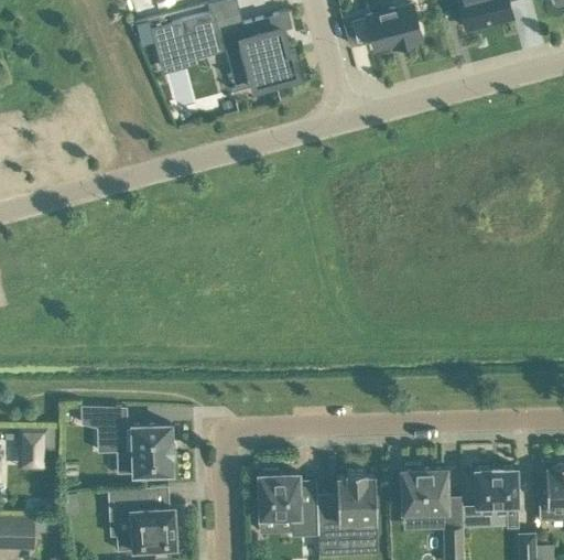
[(456,0),(465,30),(512,17),(508,0),(456,0)]
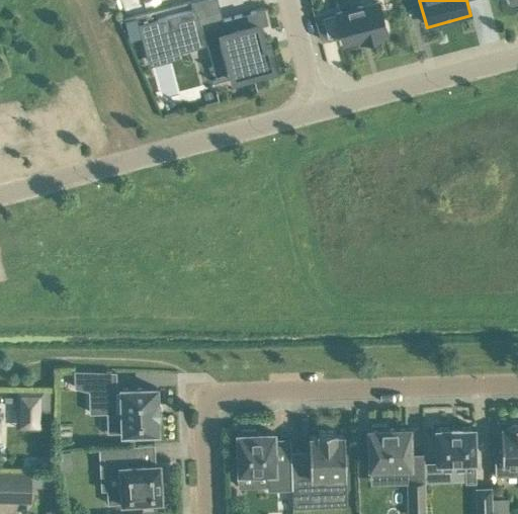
[(336,16),(323,19),(328,40),(341,37),(344,46),(359,41),(368,39),(368,43),(385,38),(384,35),(386,34),(378,4),(336,16)]
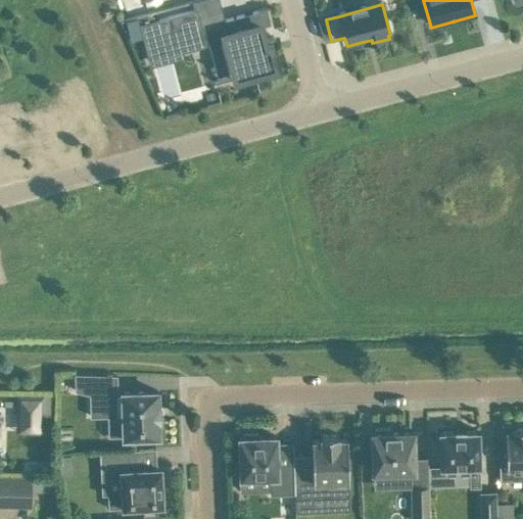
[(225,22),(221,24),(235,78),(234,79),(234,80),(235,81),(278,69),(278,67),(275,68),(270,48),(266,49),(260,29),(271,27),(266,9),(258,11),(258,13),(225,22)]
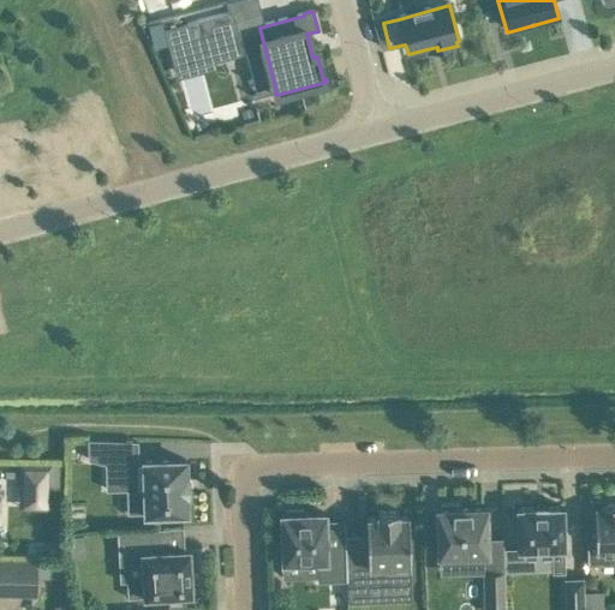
[(228,15),(187,25),(191,42),(202,39),(206,54),(210,53),(214,64),(215,64),(243,57),(243,55),(231,13),(228,15)]
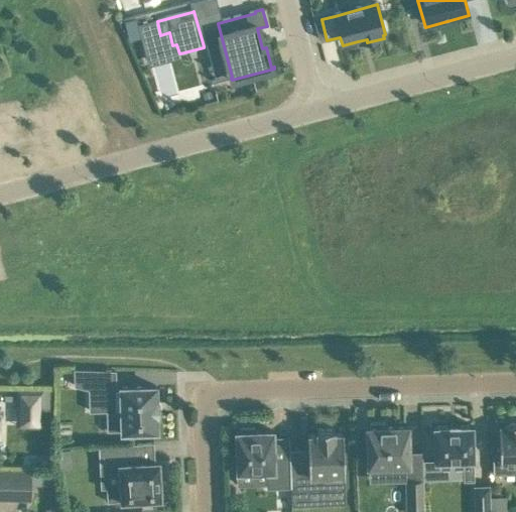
[(90,414),(106,413),(107,434),(157,432),(156,417),(157,417),(157,404),(156,404),(155,389),(107,390),(106,373),(74,374),(74,389),(89,392),(90,414)]
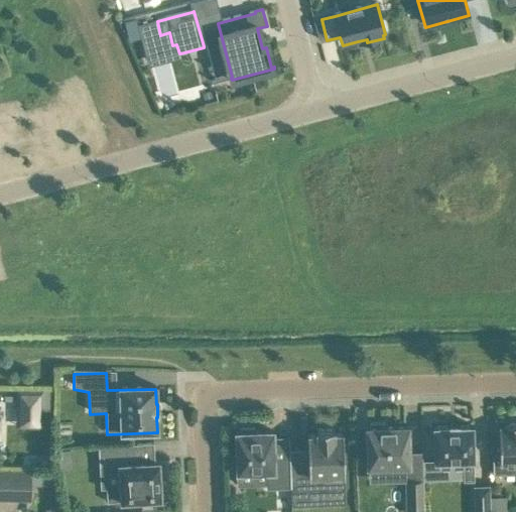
[(17,392),(16,418),(43,419),(43,413),(53,413),(53,393),(44,392),(17,392)]
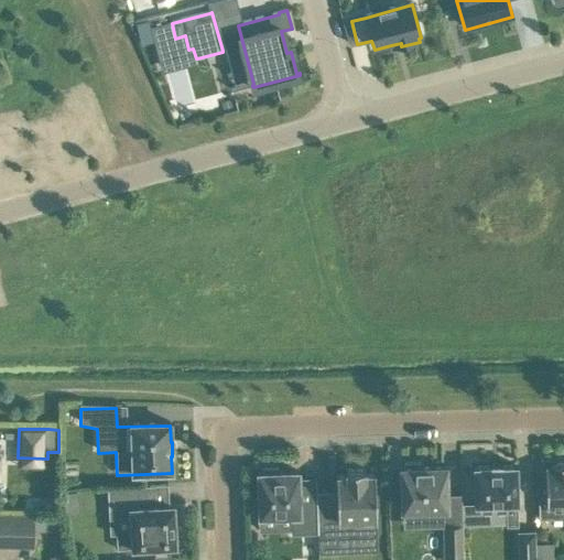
[(420,470),(420,465),(404,465),(404,471),(401,471),(403,510),(434,509),(435,524),(446,524),(446,508),(445,470),(420,470)]
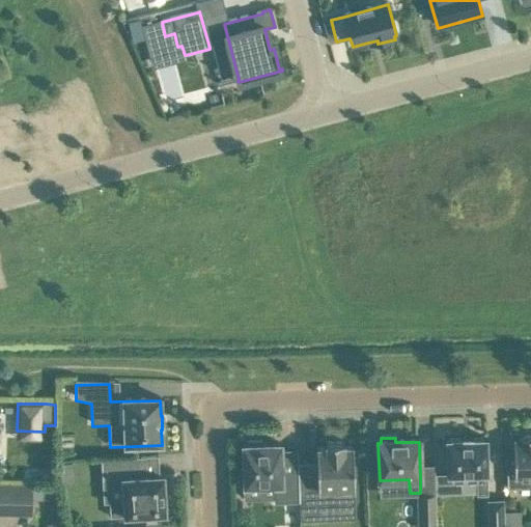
[(530,438),(519,439),(519,442),(513,442),(514,471),(507,471),(507,491),(530,490),(530,438)]
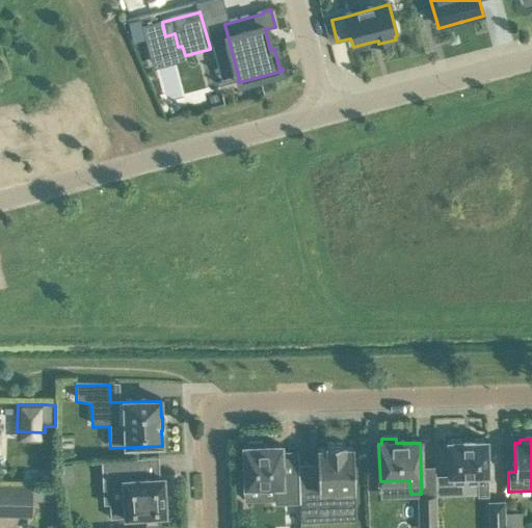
[(473,442),(473,441),(461,442),(449,443),(447,443),(447,445),(449,476),(448,476),(448,478),(451,478),(477,477),(478,499),(489,498),(488,476),(488,474),(487,444),(487,441),(485,441),(485,442),(473,442)]
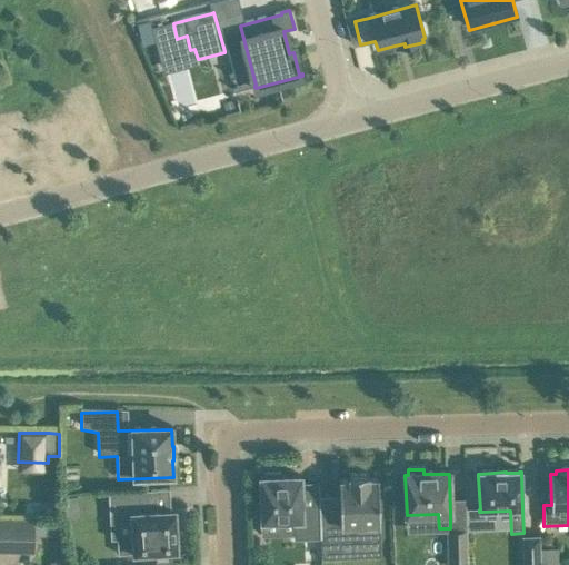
[(280,478),(280,475),(265,476),(265,479),(260,479),(261,523),(295,522),(295,541),(320,539),(320,519),(319,511),(301,511),(301,478),(280,478)]
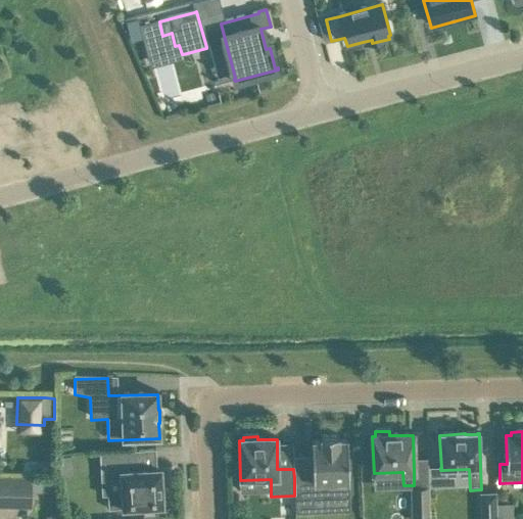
[(338,442),(338,437),(321,438),(321,443),(312,443),(313,476),(294,477),(294,496),(295,515),(325,514),(325,500),(348,499),(347,482),(349,482),(347,441),(338,442)]
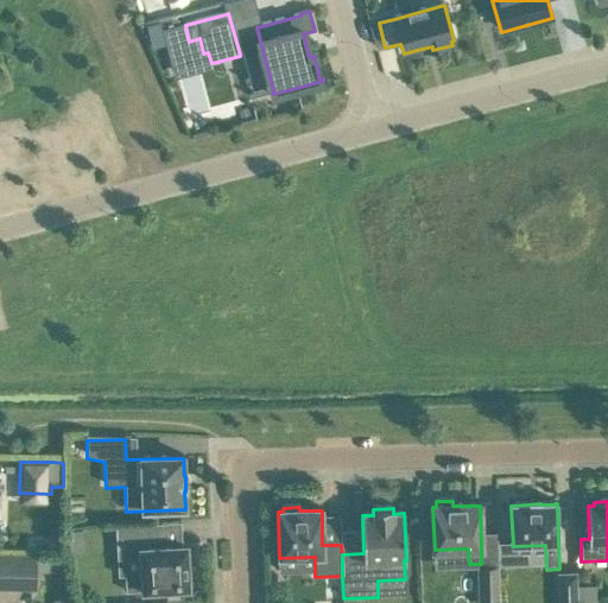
[(159,548),(158,527),(162,527),(162,526),(116,528),(118,552),(130,551),(131,558),(140,557),(143,592),(190,590),(189,586),(196,586),(195,570),(189,570),(188,546),(159,548)]
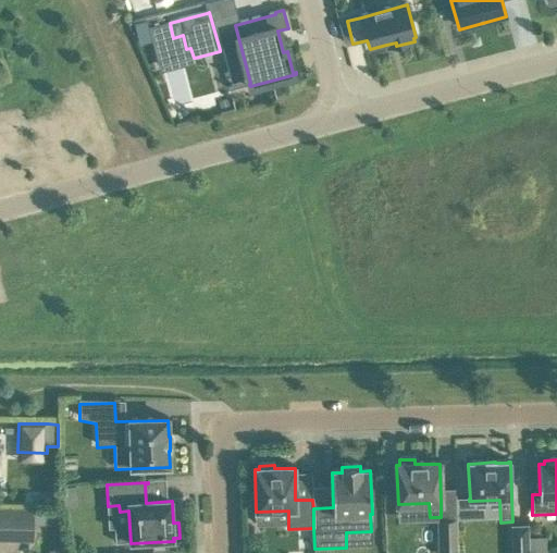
[(0,541),(33,543),(33,512),(0,511),(0,541)]
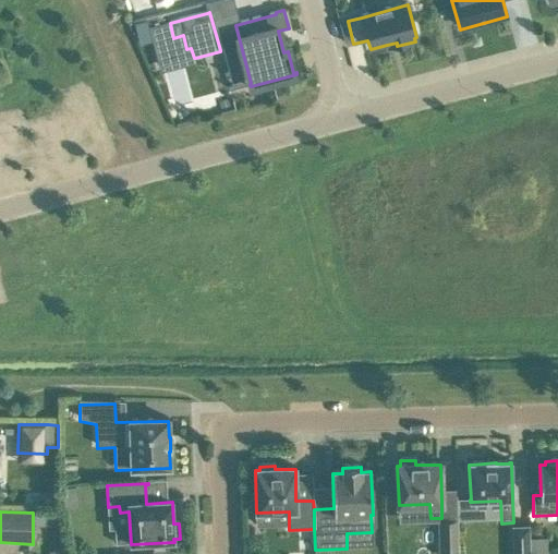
[(458,553),(458,522),(438,522),(439,553),(458,553)]
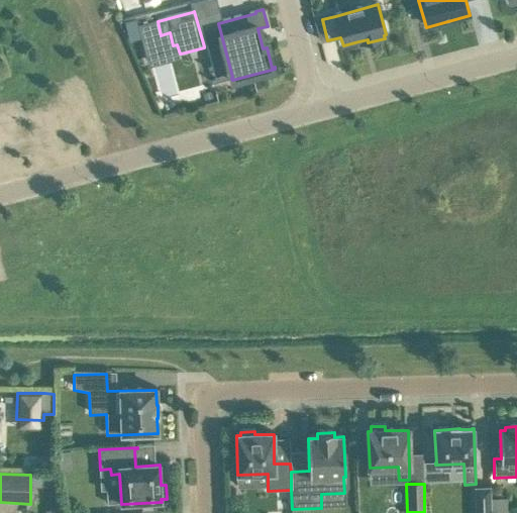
[(492,512),(491,489),(475,489),(475,512),(492,512)]
